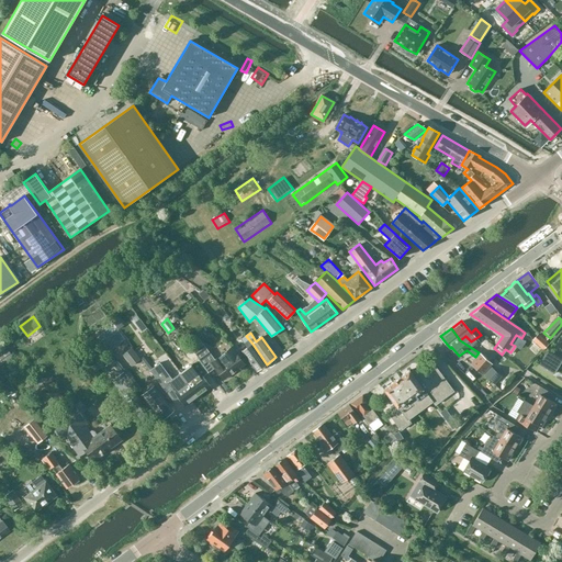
[(539,334),(534,340),(543,349),(549,344),(539,334)]
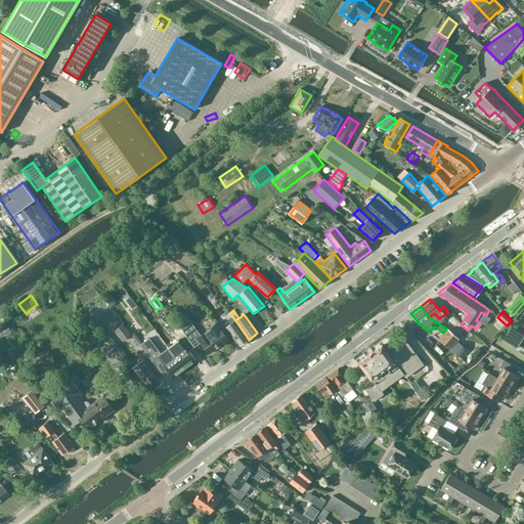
[(249,340),(235,320),(229,313),(225,316),(230,323),(226,326),(239,346),(249,340)]
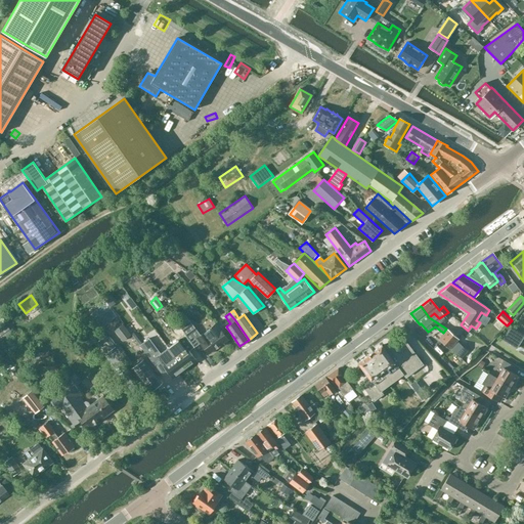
[(178,323),(194,347),(201,343),(209,354),(228,340),(217,323),(201,335),(187,316),(178,323)]
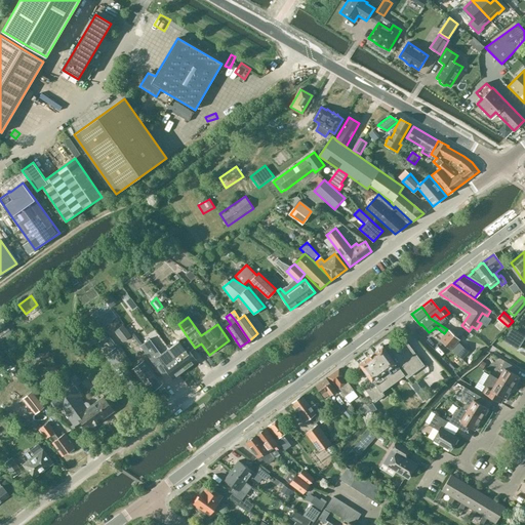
[(133,325),(128,318),(123,323),(128,329),(133,325)]
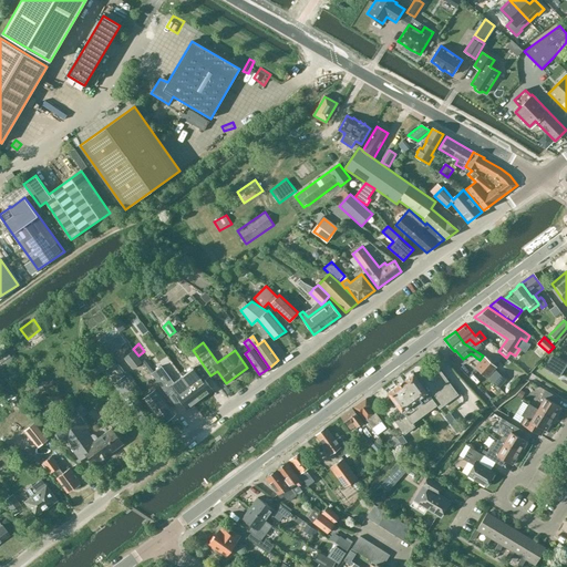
[(0,369),(13,360),(6,349),(0,353),(0,369)]
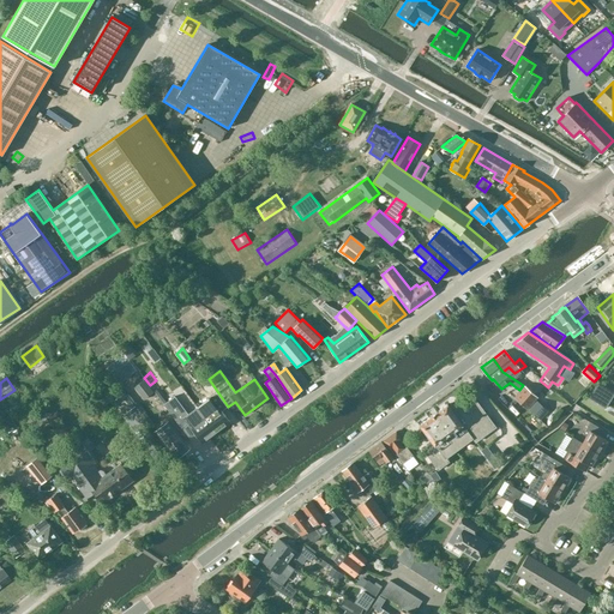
[(155,392),(144,380),(134,387),(144,401),(155,392)]
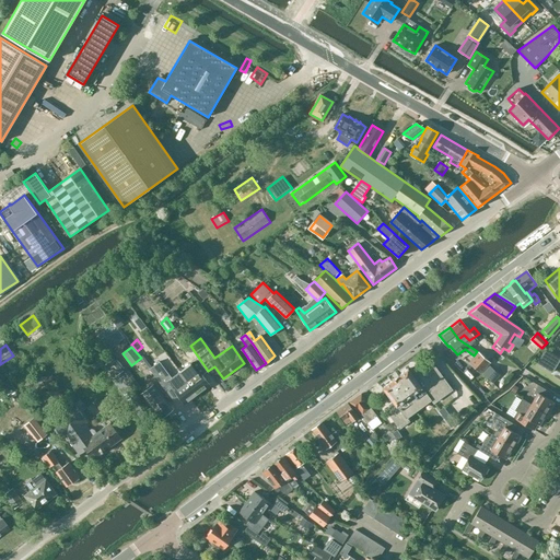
[(474,356),(468,362),(480,372),(490,361),(478,350),(477,351),(474,356)]
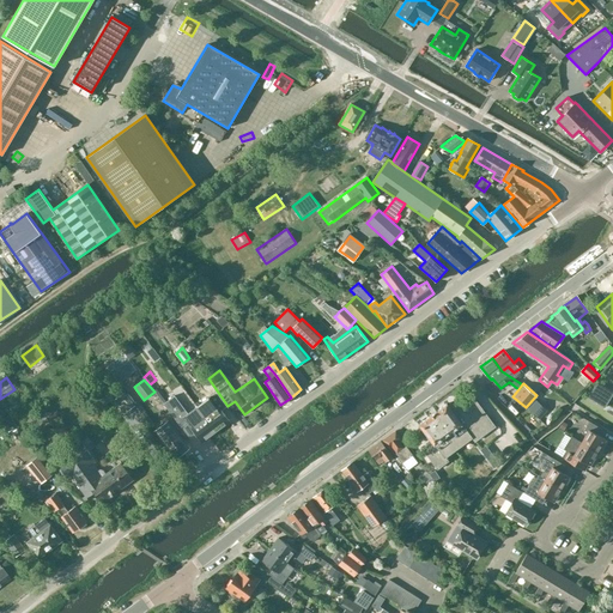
[(594,387),(587,398),(605,407),(611,398),(594,387)]
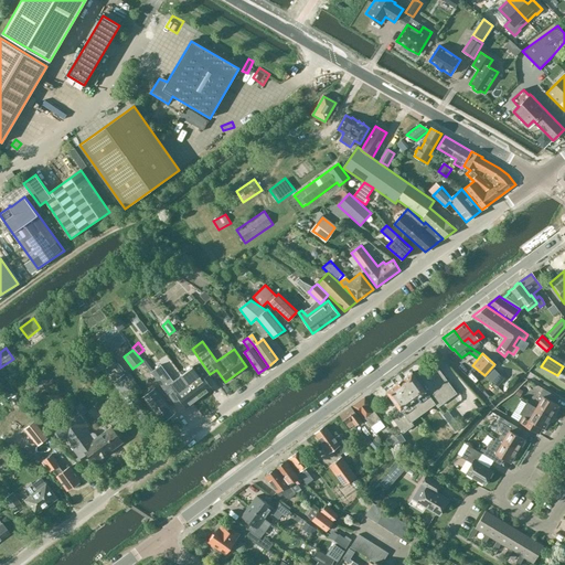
[(115,382),(125,374),(115,361),(105,369),(115,382)]
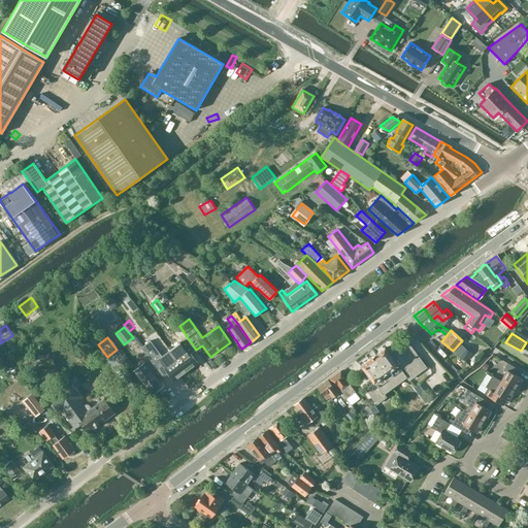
[(153,363),(159,359),(155,354),(158,351),(150,340),(141,348),(153,363)]
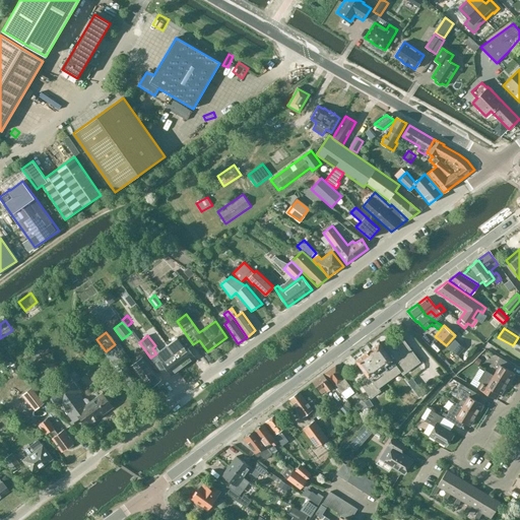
[(419,362),(418,361),(400,335),(383,348),(378,342),(355,359),(367,374),(358,380),(370,397),(380,391),(377,387),(396,374),(400,371),(403,374),(419,362)]
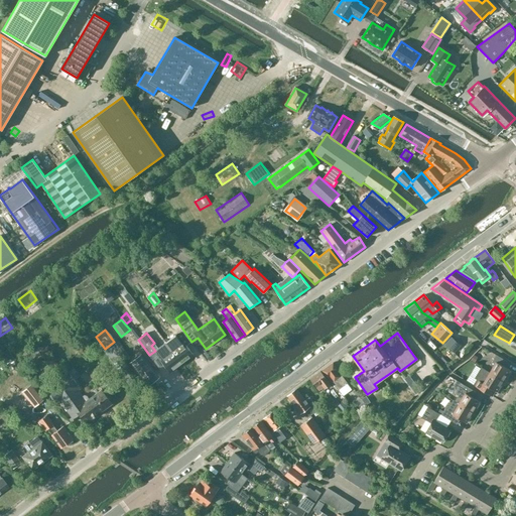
[(450,337),(444,345),(455,353),(461,345),(450,337)]
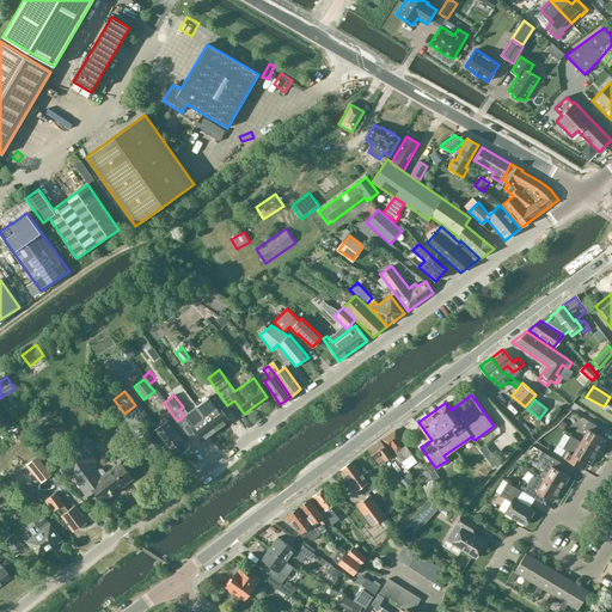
[(219,407),(204,416),(215,432),(230,421),(219,407)]
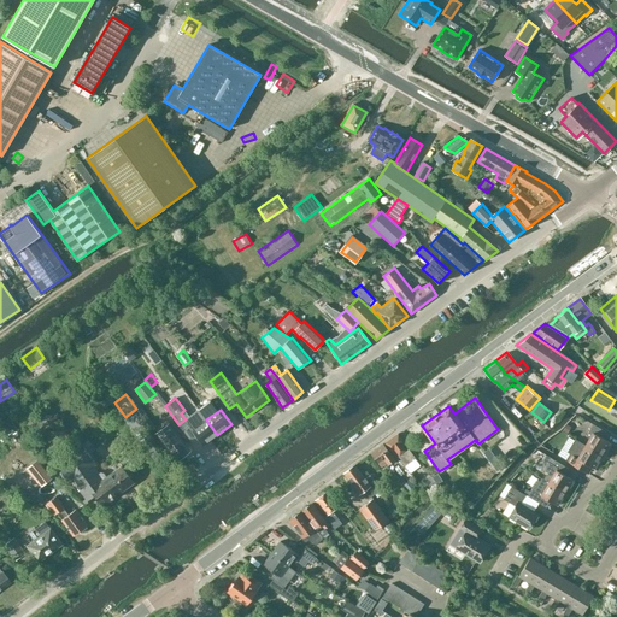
[(204,445),(217,435),(206,419),(193,430),(204,445)]
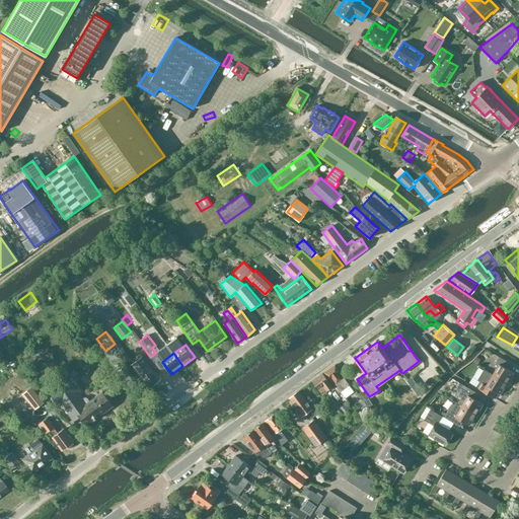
[(14,373),(23,365),(14,355),(5,362),(14,373)]
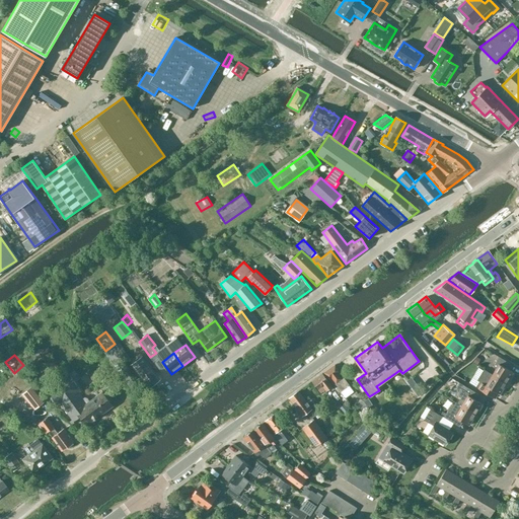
[(146,362),(143,358),(142,357),(131,366),(132,367),(135,370),(148,387),(160,379),(146,362)]
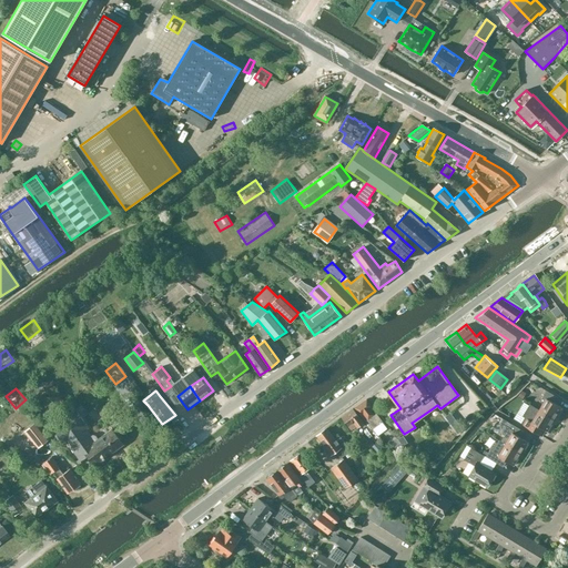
[(538,409),(537,409),(554,419),(560,408),(554,404),(557,397),(545,391),(541,397),(539,401),(541,403),(538,409)]
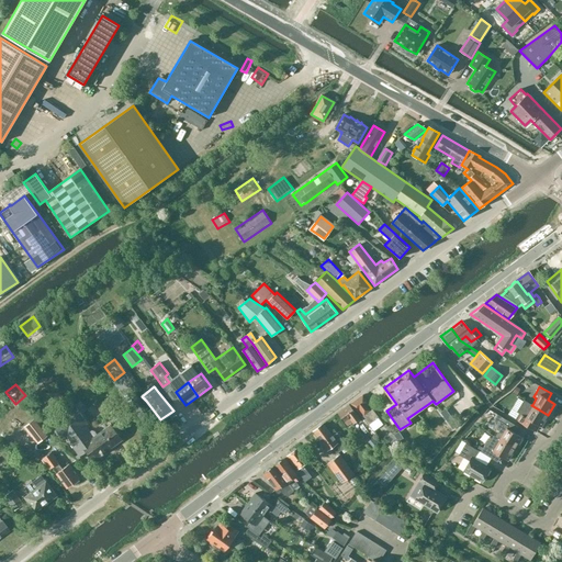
[(364,404),(368,402),(362,395),(350,404),(356,411),(358,408),(362,415),(360,416),(368,425),(372,422),(373,423),(379,418),(372,408),(369,411),(364,404)]
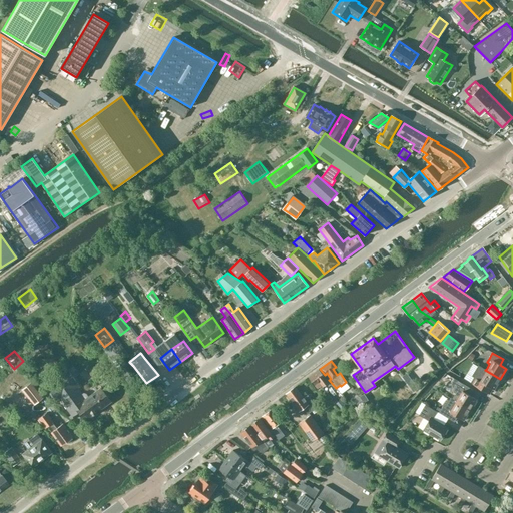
[(99,363),(89,372),(95,379),(105,371),(99,363)]
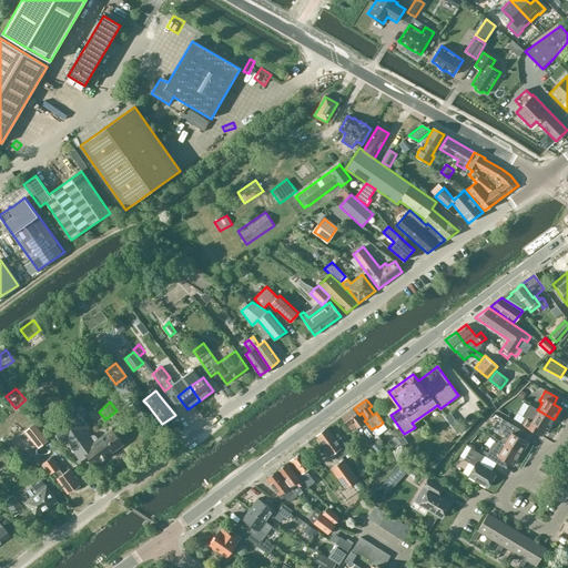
[(524,402),(514,419),(520,424),(524,426),(536,433),(541,436),(545,430),(546,432),(554,419),(537,409),(538,409),(529,404),(529,405),(524,402)]
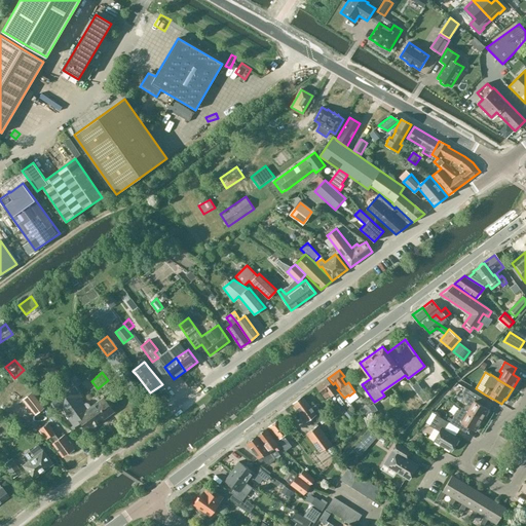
[(331,397),(336,392),(326,378),(315,386),(324,398),(329,395),(331,397)]
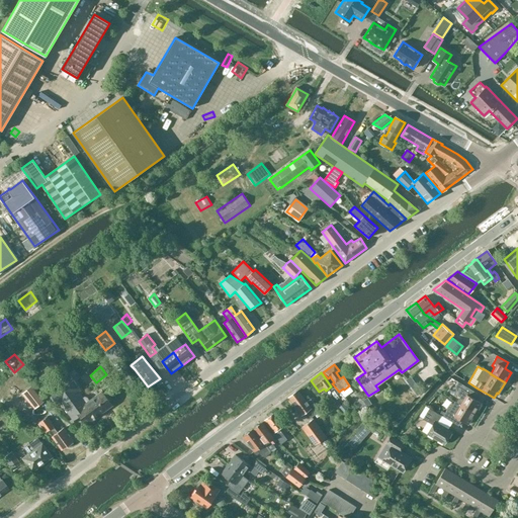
[(86,424),(112,406),(101,391),(86,402),(79,392),(81,391),(70,373),(48,390),(59,405),(62,404),(73,420),(80,416),(86,424)]
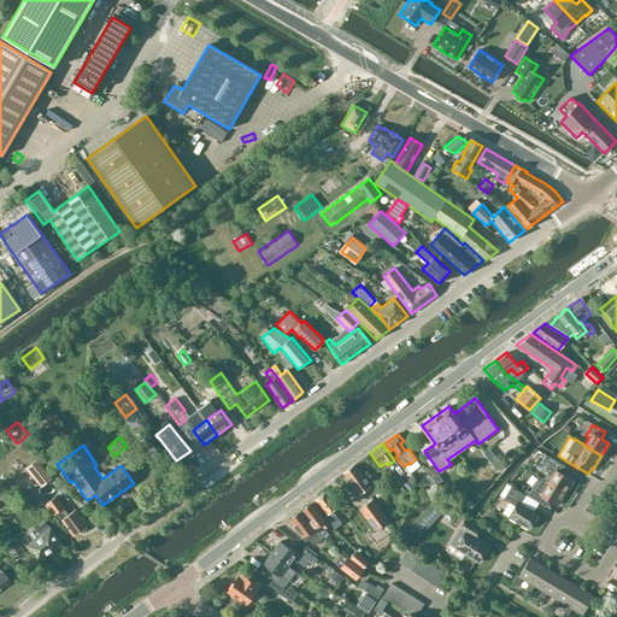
[(503,465),(491,448),(485,452),(498,470),(503,465)]
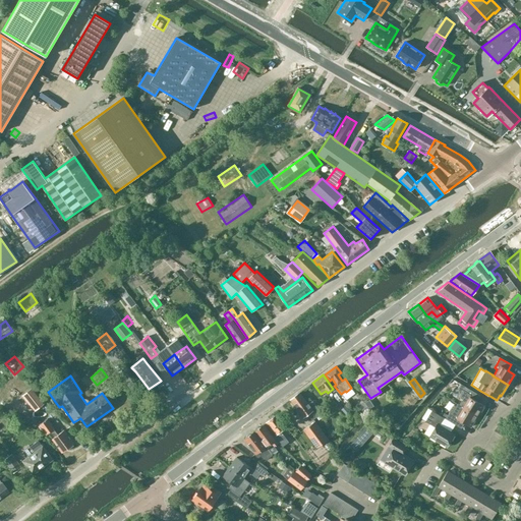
[(476,401),(480,396),(469,390),(461,384),(457,390),(461,392),(460,395),(460,396),(461,397),(462,399),(459,405),(463,407),(462,408),(476,416),(483,405),(476,401)]
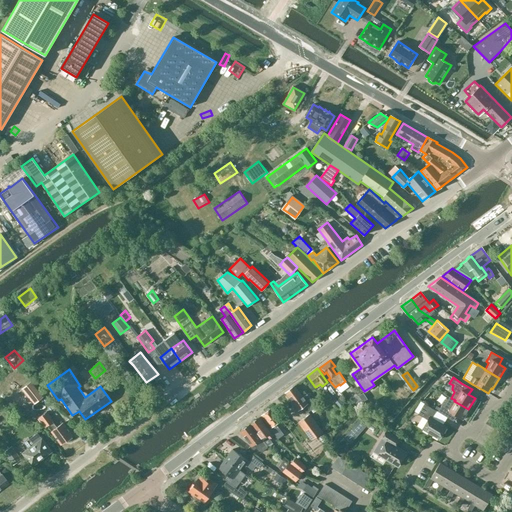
[(34,404),(45,395),(33,380),(22,389),(34,404)]
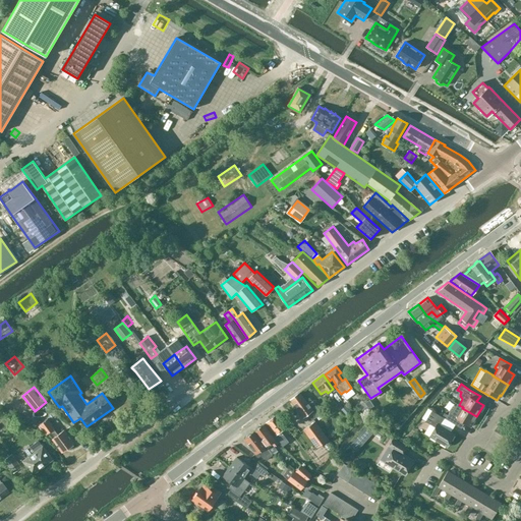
[(322,413),(312,401),(308,404),(299,392),(290,400),(302,417),(305,415),(310,421),(322,413)]
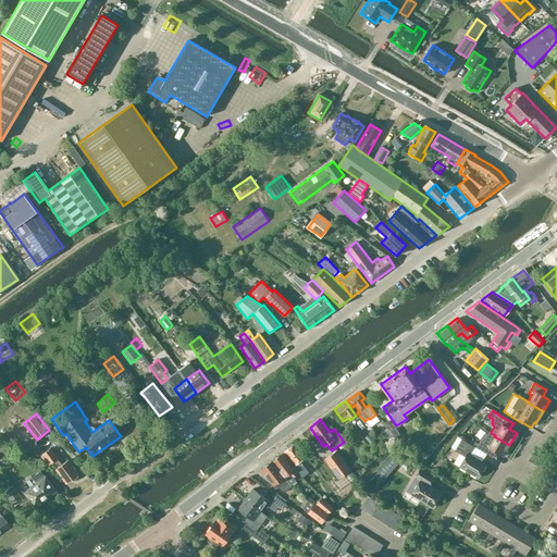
[(496,453),(503,457),(509,445),(494,436),(491,433),(490,432),(487,434),(481,442),(480,441),(477,447),(493,457),(496,453)]
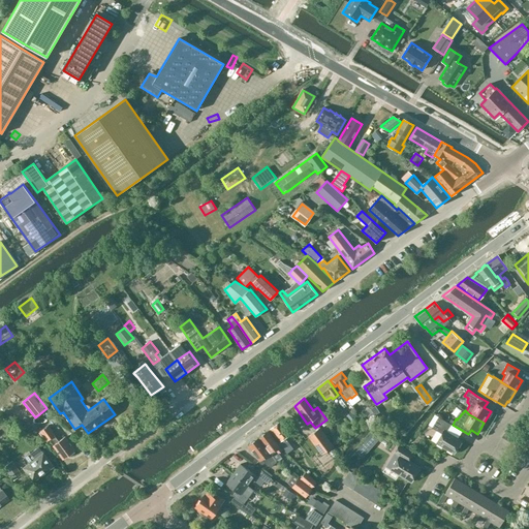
[(433,427),(439,417),(435,414),(429,425),(433,427)]
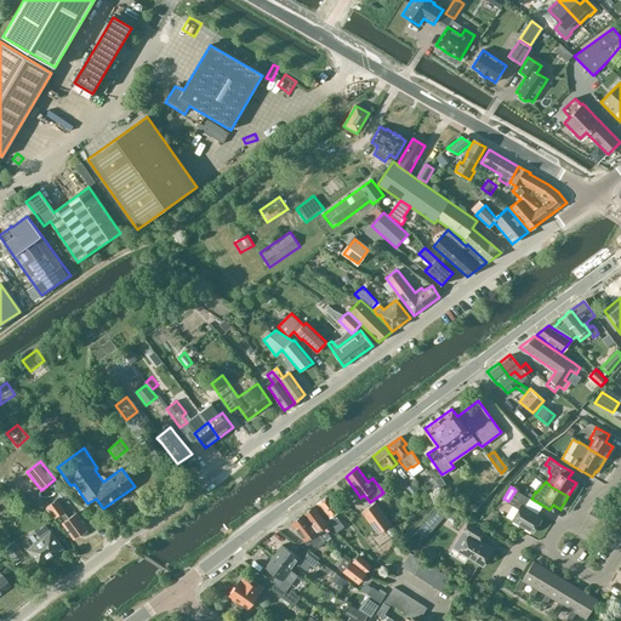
[(507,502),(518,508),(519,506),(524,508),(530,499),(516,490),(508,501),(507,502)]
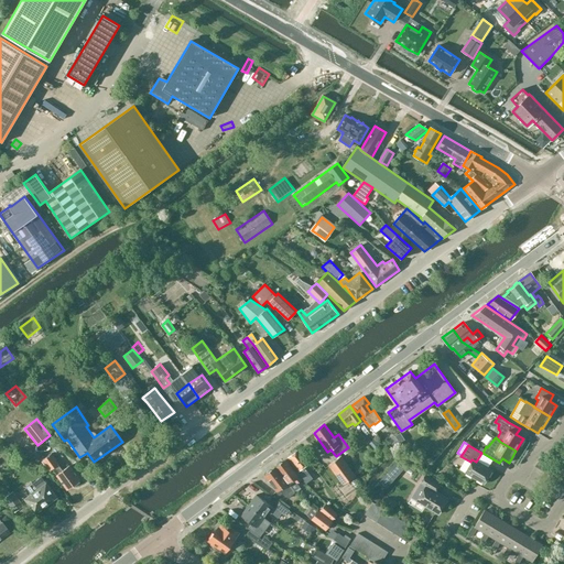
[(297,470),(294,473),(299,478),(301,476),(306,484),(313,478),(303,466),(308,462),(299,449),(288,457),(297,470)]
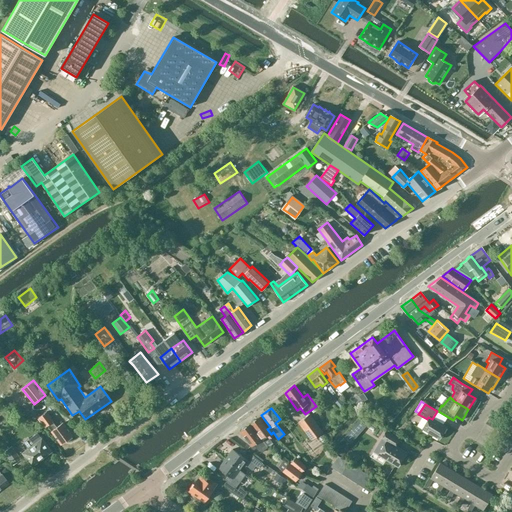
[(63,422),(57,427),(53,422),(54,421),(47,411),(39,418),(45,427),(48,426),(52,431),(61,444),(73,436),(63,422)]
